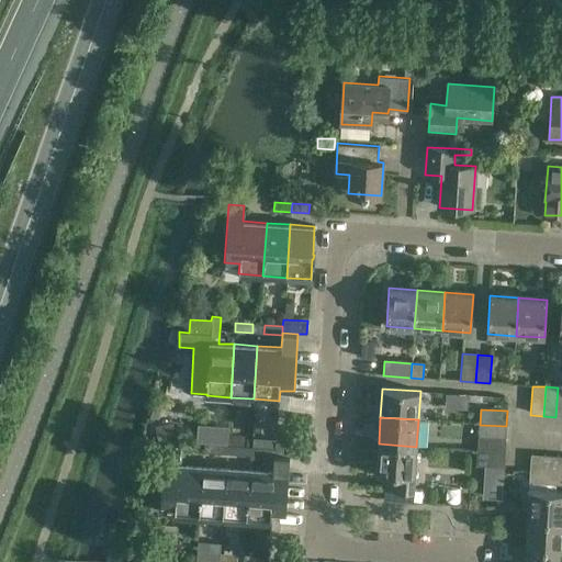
[(228,436),(227,446),(234,446),(244,447),(245,437),(228,436)]
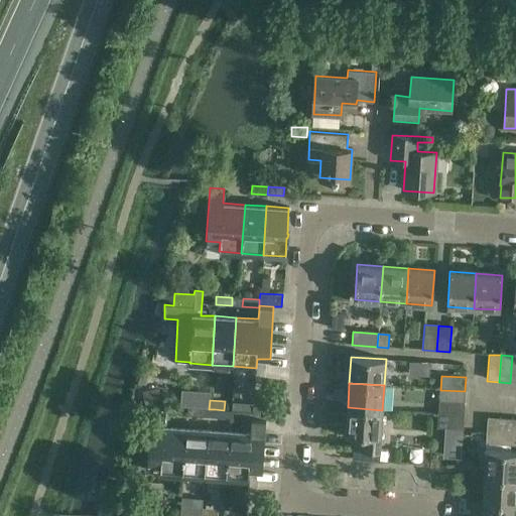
[(253,403),(231,402),(231,410),(247,412),(252,412),(253,405),(253,403)]
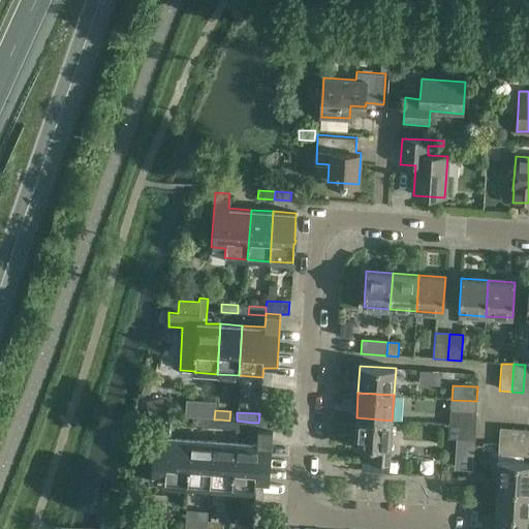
[(449,425),(475,427),(476,413),(450,412),(449,425)]
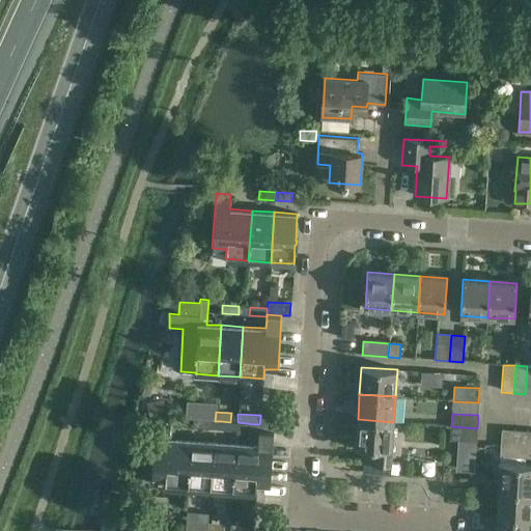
[(283,419),(278,419),(267,418),(261,418),(260,417),(259,424),(259,429),(274,430),(276,430),(279,431),(282,431),(283,419)]
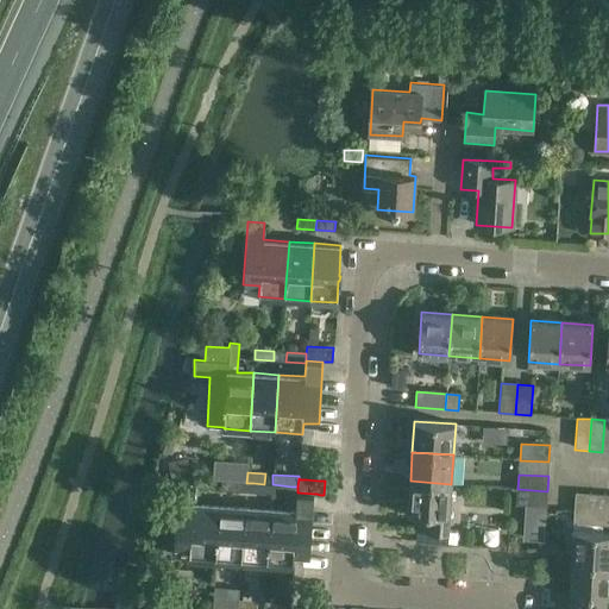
[(220,490),(238,491),(252,493),(253,483),(246,483),(221,481),(220,490)]
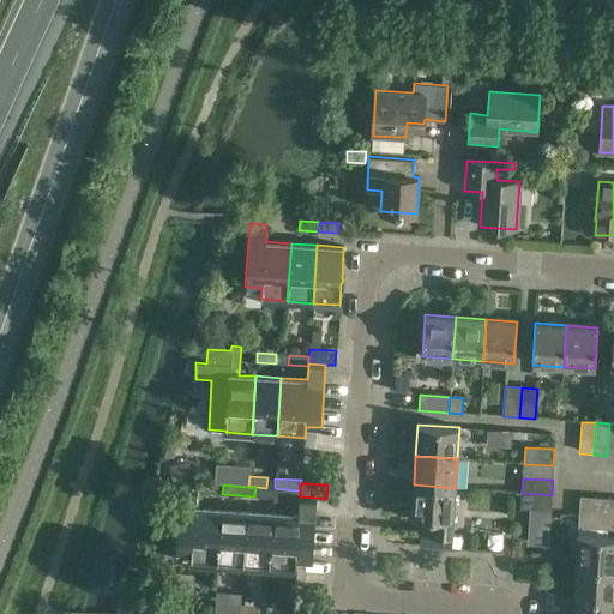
[(414,485),(411,517),(421,517),(420,533),(452,535),(453,519),(455,488),(414,485)]
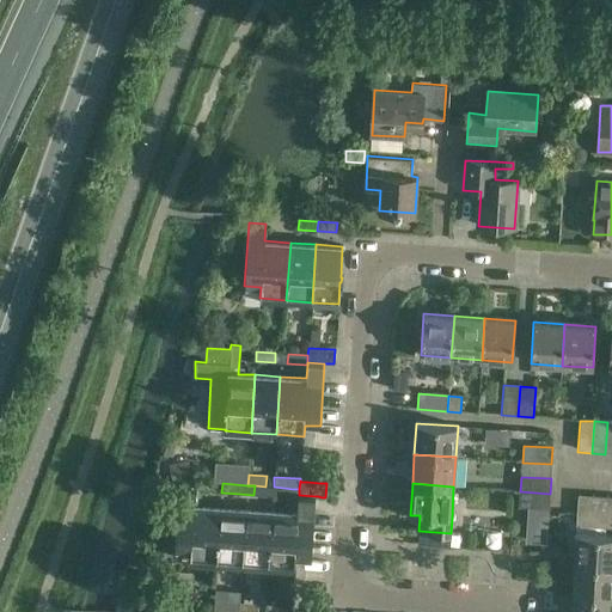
[(273,496),(274,487),(265,487),(255,485),(254,495),(273,496)]
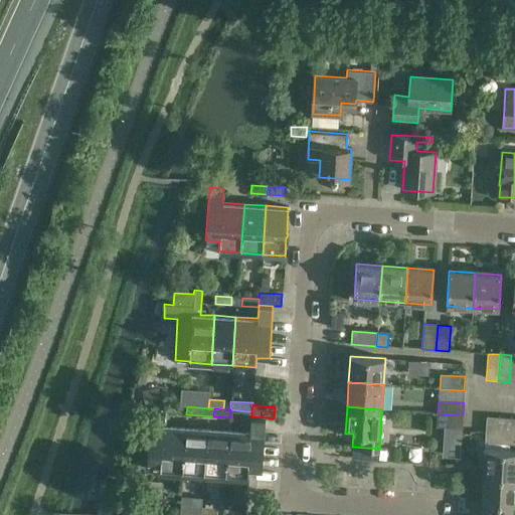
[(151,409),(147,463),(161,464),(160,474),(182,475),(185,430),(185,426),(164,425),(164,423),(164,422),(165,411),(165,410),(151,409)]
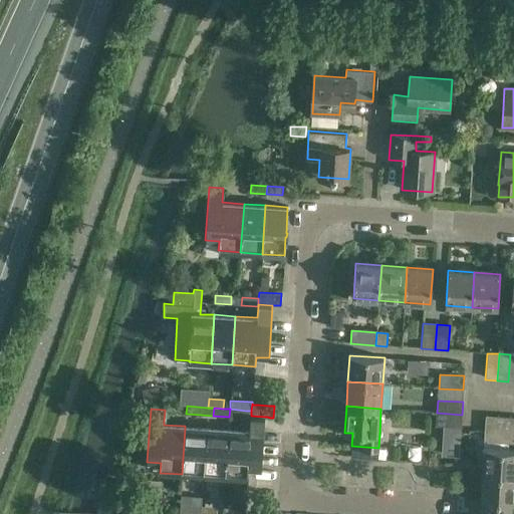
[(230,409),(229,417),(246,418),(246,411),(230,409)]
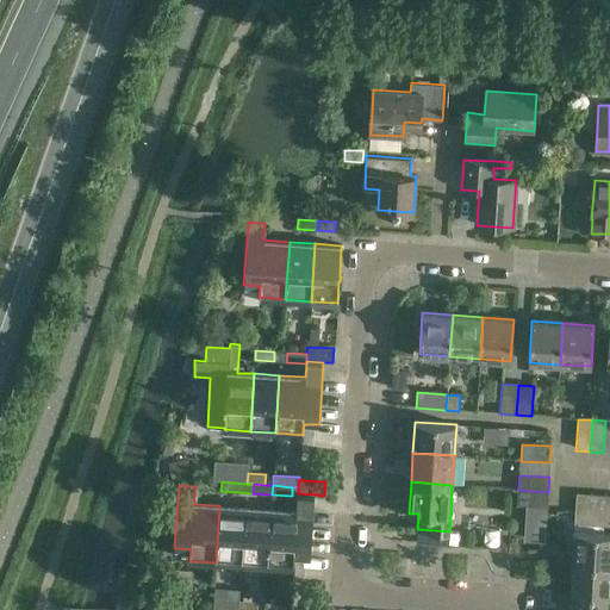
[(548,492),(518,490),(517,506),(547,509),(548,492)]
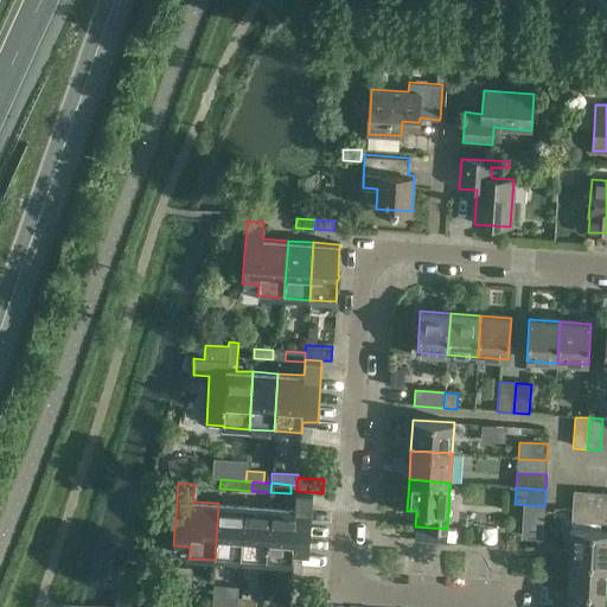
[(293,564),(293,554),(308,555),(313,492),(296,491),(295,508),(269,506),(266,563),(293,564)]
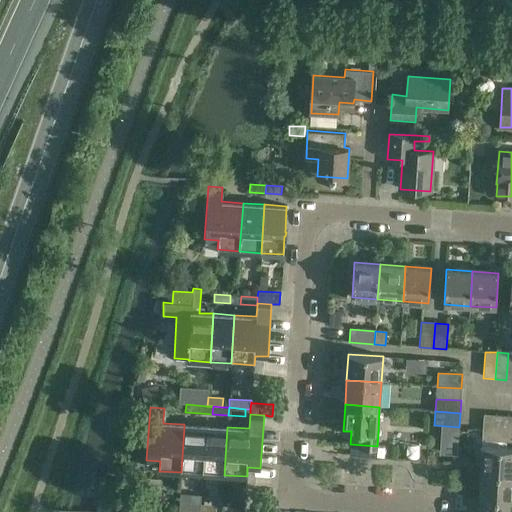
[(494,442),(496,416),(484,415),(482,441),(494,442)]
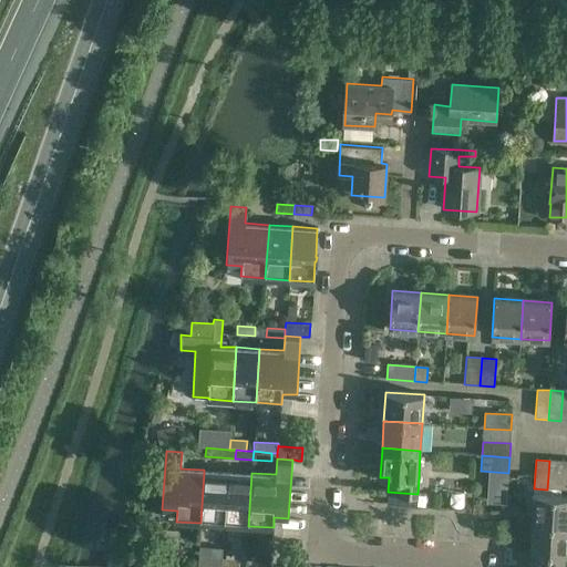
[(560,491),(563,462),(549,461),(547,490),(560,491)]
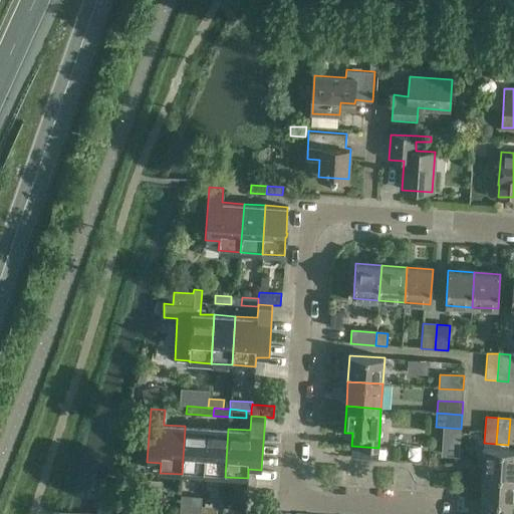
[(185,429),(182,474),(204,475),(207,431),(207,427),(185,426),(185,429)]
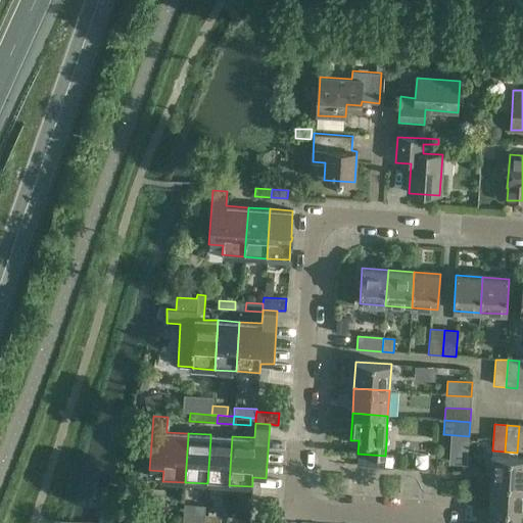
[(210,438),(207,483),(229,485),(232,436),(210,434),(210,438)]
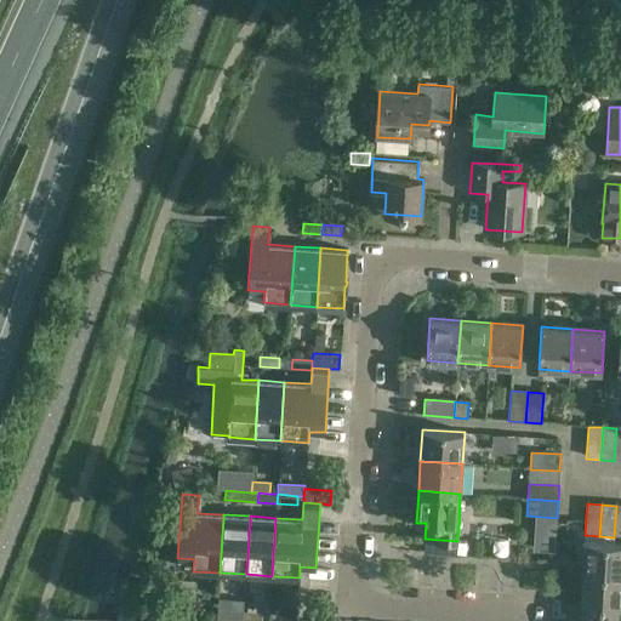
[(585,573),(620,575),(620,543),(586,542),(585,573)]
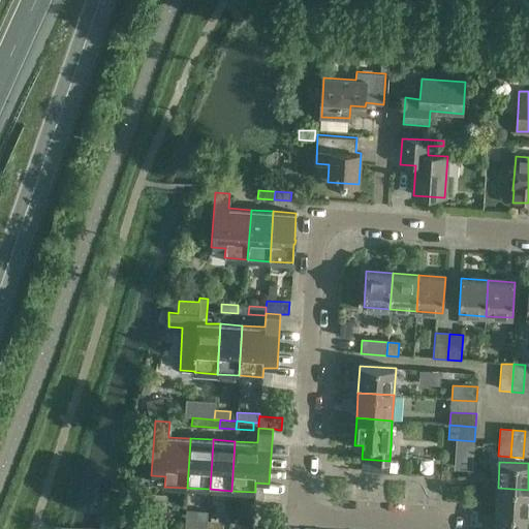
[(528,490),(498,488),(496,515),(528,516),(528,490)]
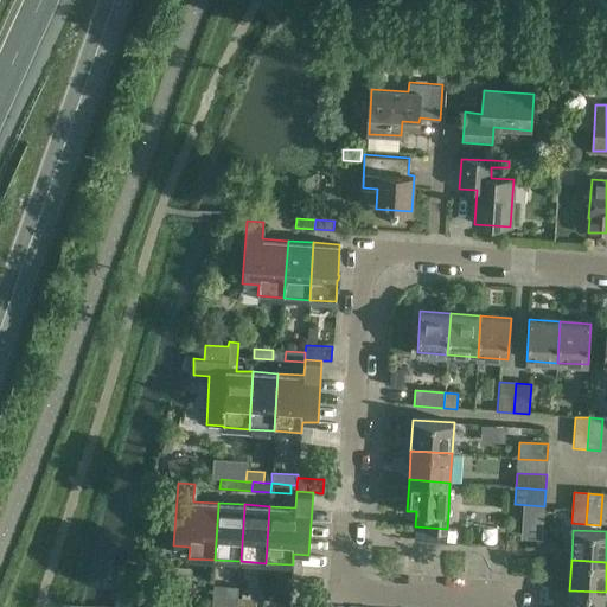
[(172,568),(171,579),(190,580),(191,569),(172,568)]
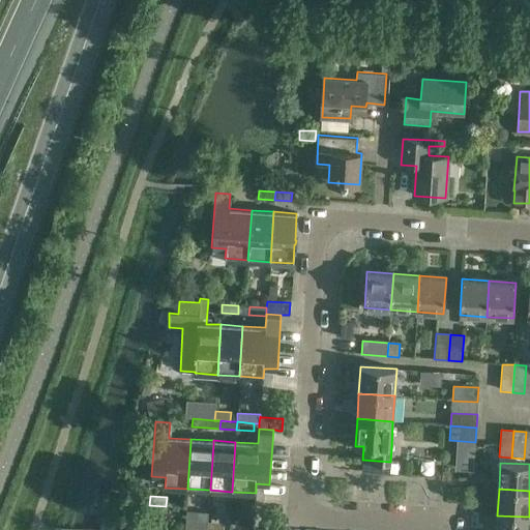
[(186,511),(185,529),(206,529),(207,520),(198,520),(199,512),(186,511)]
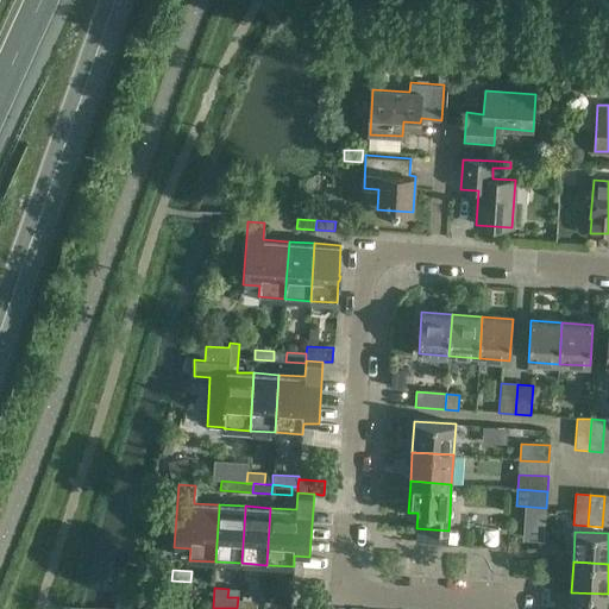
[(608,608),(608,594),(571,592),(570,608),(608,608)]
